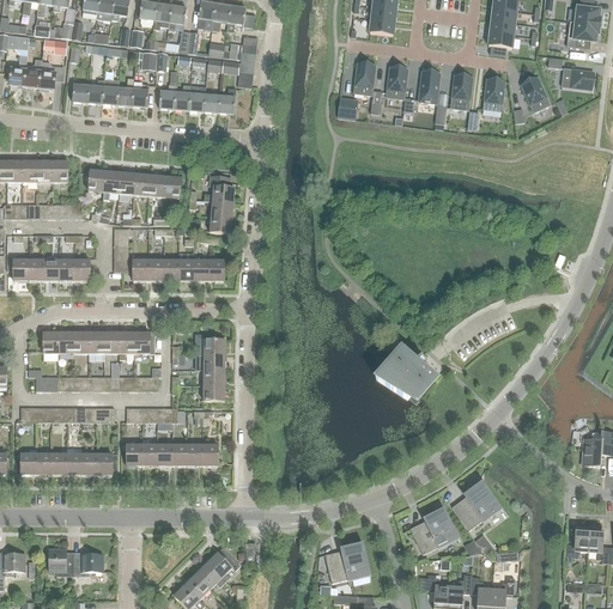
[(32,1),(40,2),(40,0),(25,0),(23,13),(31,14),(32,1)]
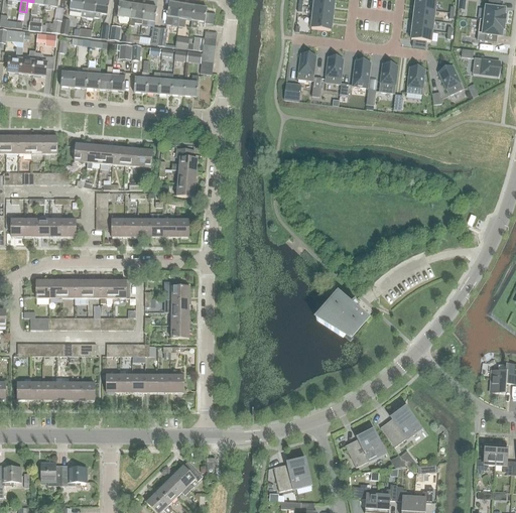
[(45,4),(46,0),(33,0),(33,2),(31,13),(37,13),(39,3),(45,4)]
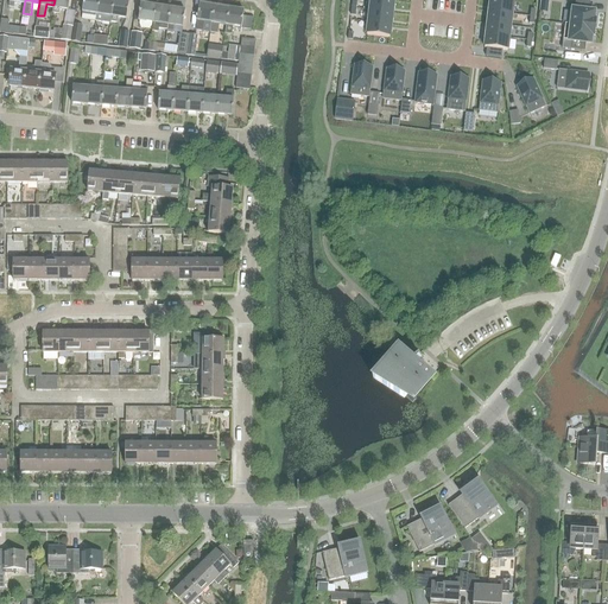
[(55,0),(54,5),(52,11),(59,12),(59,6),(68,7),(69,0),(55,0)]
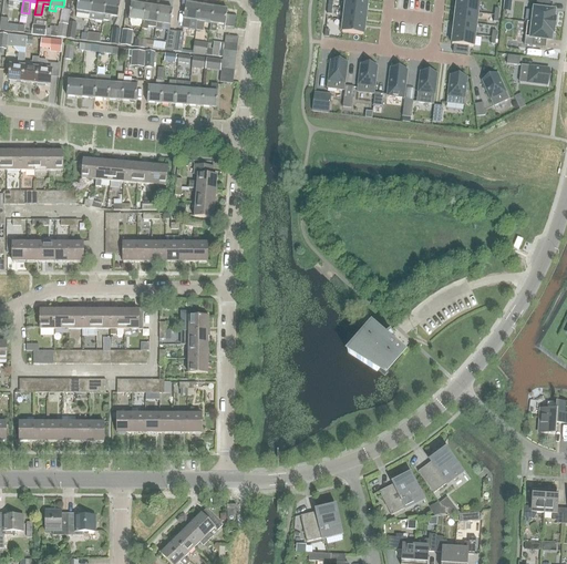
[(78,0),(76,9),(92,11),(93,0),(78,0)]
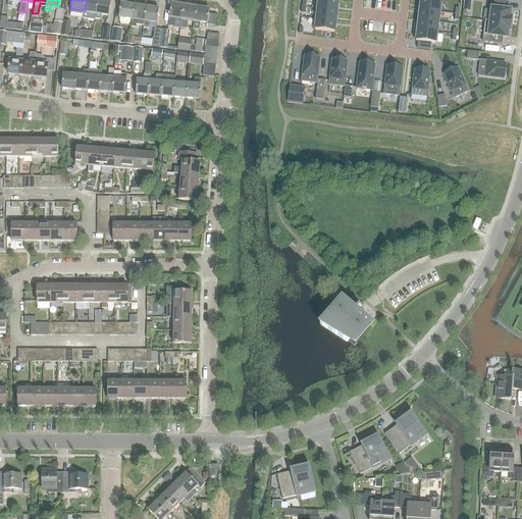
[(86,0),(85,10),(96,11),(98,0),(86,0)]
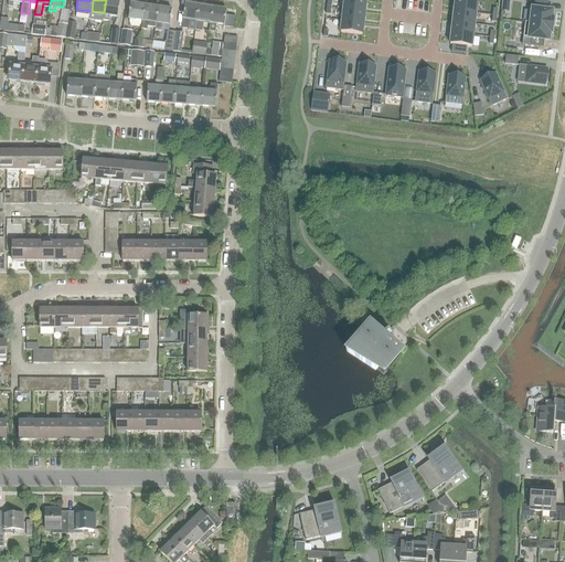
[(104,12),(103,18),(108,18),(109,13),(117,14),(119,0),(106,0),(104,12)]
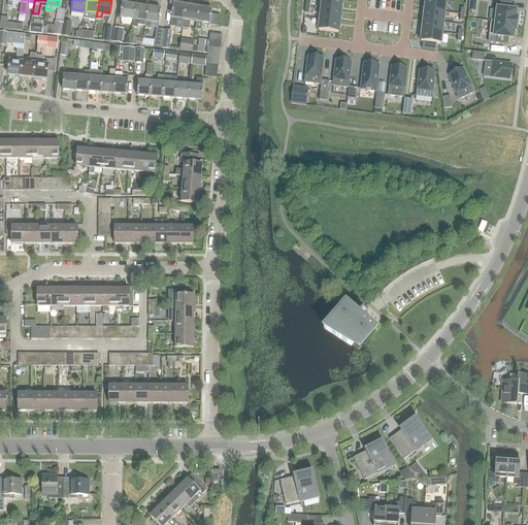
[(322,0),(321,6),(341,8),(342,0),(322,0)]
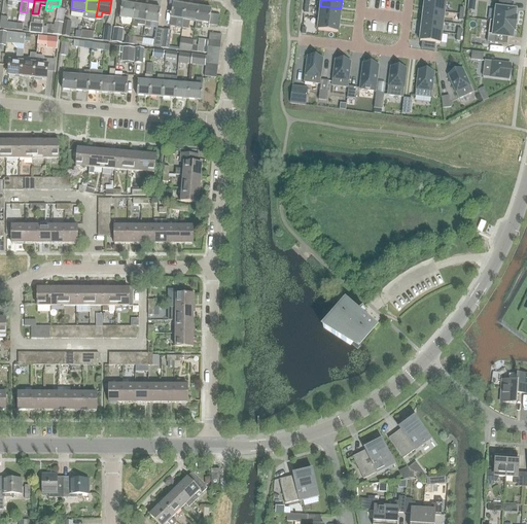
[(424,0),(424,7),(444,10),(445,0),(424,0)]
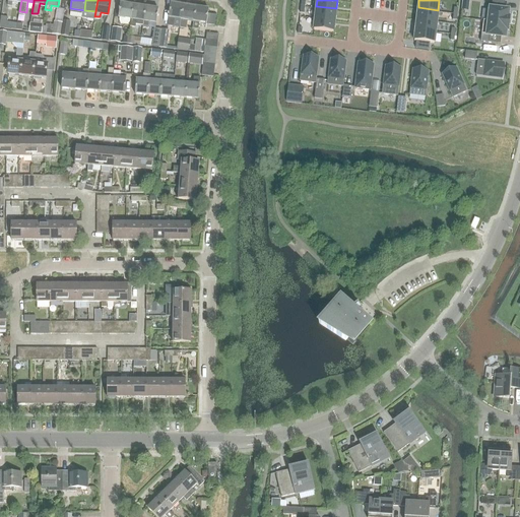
[(485,18),(483,17),(483,18),(508,21),(509,14),(508,14),(508,8),(504,7),(505,0),(493,0),(492,6),(488,5),(485,18)]
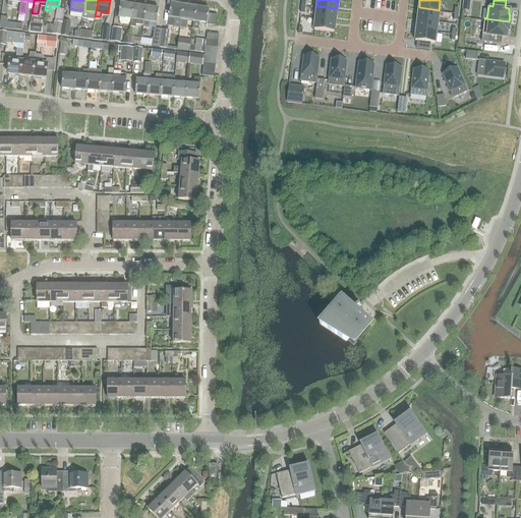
[(130,17),(131,17),(133,3),(121,1),(119,15),(120,15),(120,18),(121,21),(128,22),(130,20),(130,17)]
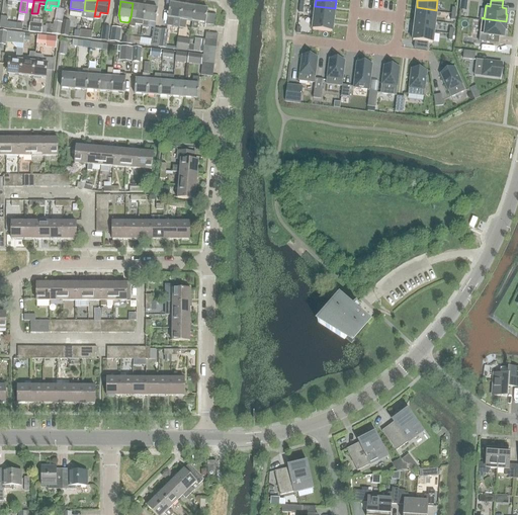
[(168,15),(167,23),(173,24),(174,16),(180,17),(182,3),(170,1),(168,15)]
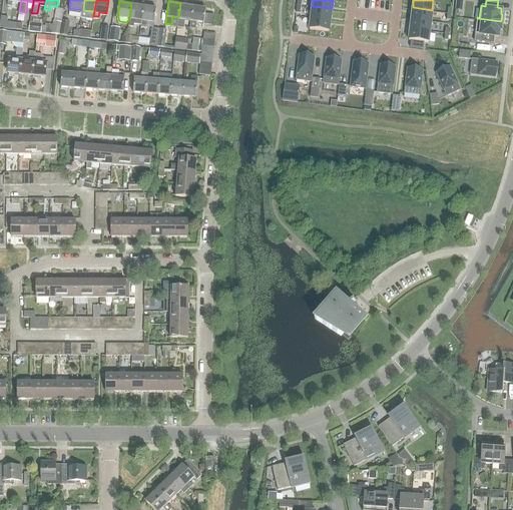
[(142,19),(143,4),(131,3),(129,17),(128,24),(133,25),(133,22),(141,23),(142,19)]
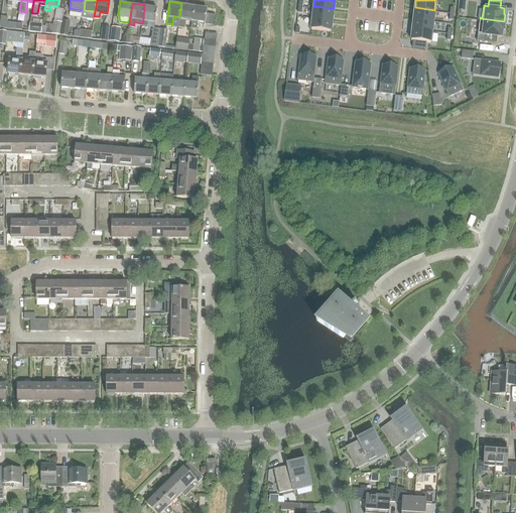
[(185,18),(191,19),(192,19),(195,5),(181,3),(179,17),(177,25),(184,26),(185,18)]
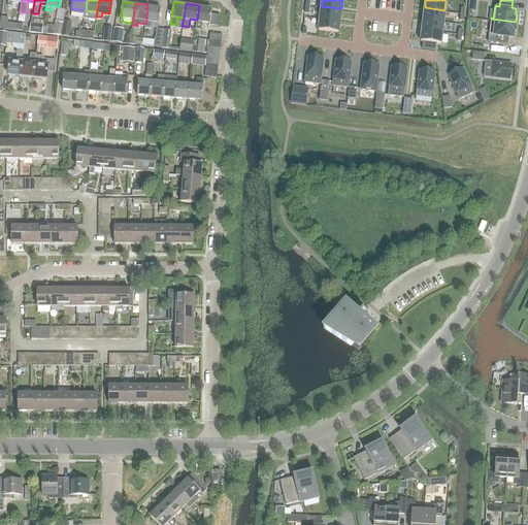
[(147,4),(146,20),(145,24),(145,26),(151,27),(152,20),(159,21),(161,6),(147,4)]
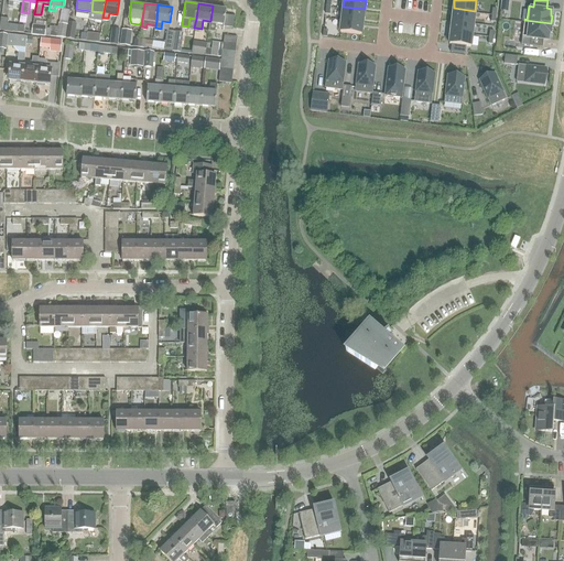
[(210,21),(209,21),(208,29),(215,30),(216,22),(224,23),(224,24),(232,25),(235,14),(226,13),(226,8),(213,6),(210,21)]
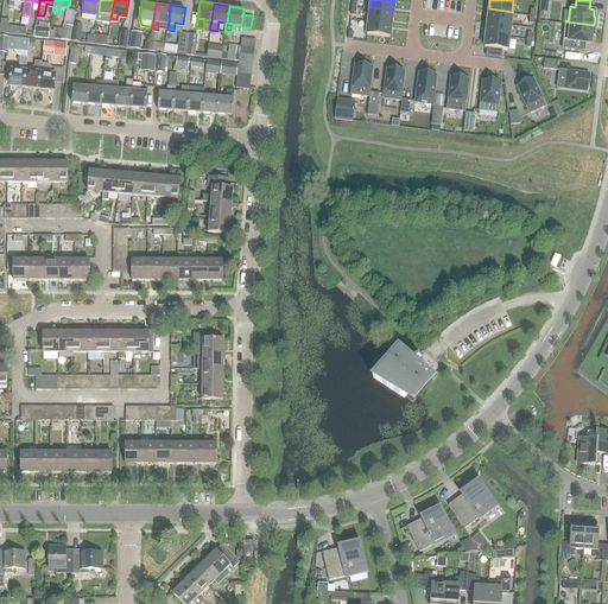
[(368,19),(391,21),(393,10),(369,7),(368,19)]
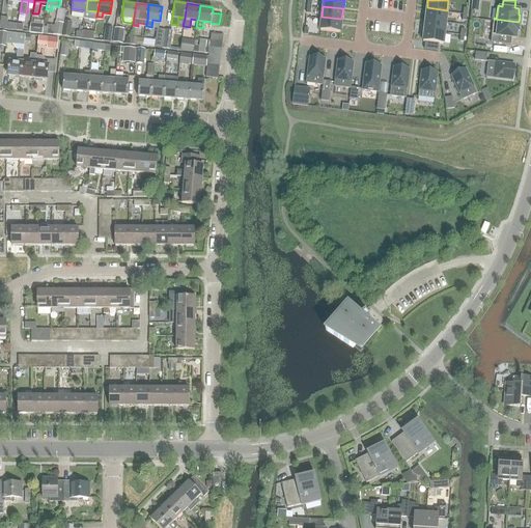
[(425,18),(446,21),(447,10),(427,7),(425,18)]
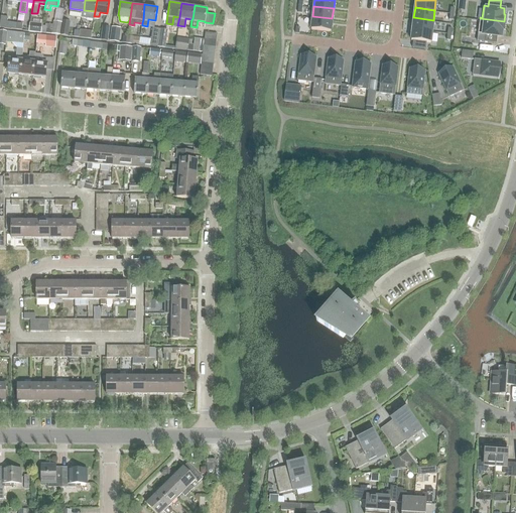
[(0,18),(0,25),(16,28),(16,27),(17,21),(7,20),(8,15),(1,14),(0,18)]
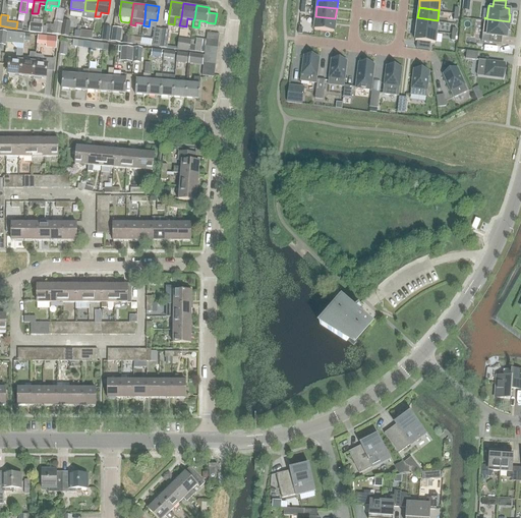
[(315,16),(314,27),(334,30),(335,18),(315,16)]
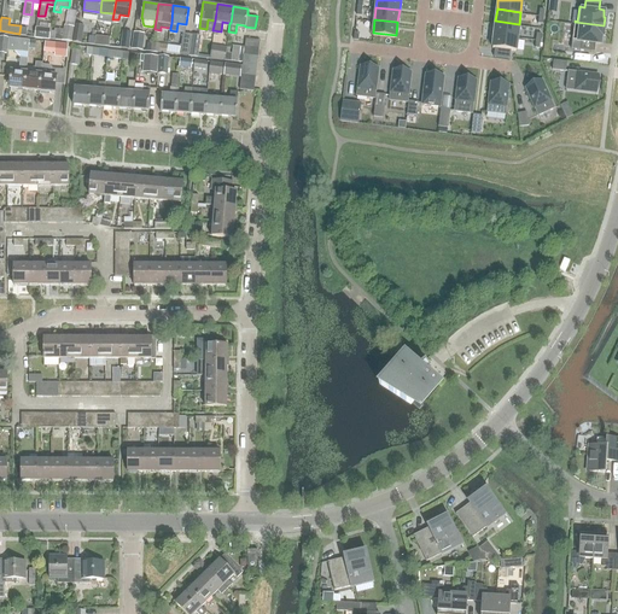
[(494,33),(517,35),(519,24),(495,21),(494,33)]
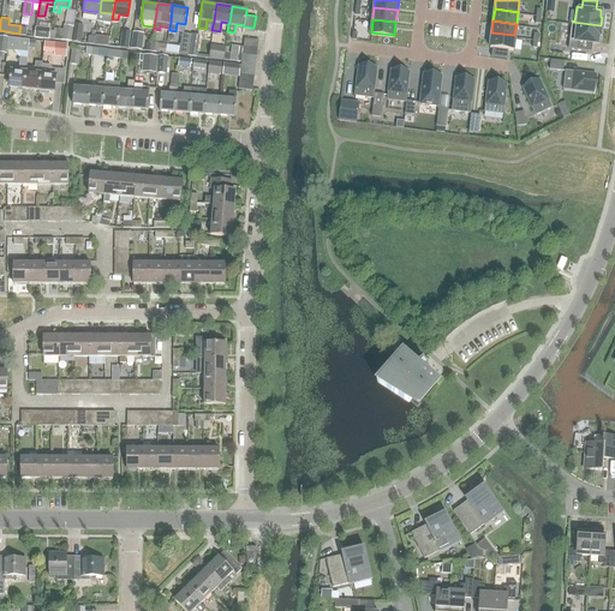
[(75,22),(72,39),(81,40),(84,23),(75,22)]
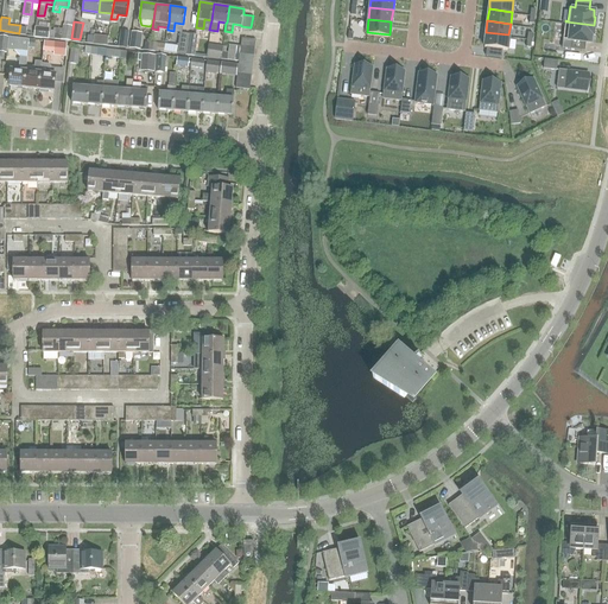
[(571,38),(570,46),(584,49),(586,39),(590,40),(591,32),(594,32),(594,25),(565,21),(563,37),(571,38)]
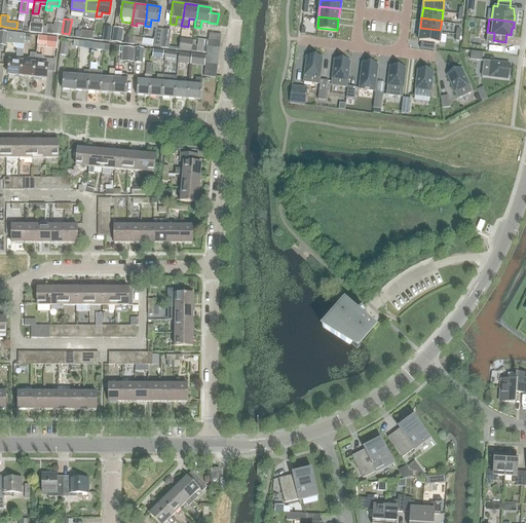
[(60,33),(62,21),(54,20),(53,23),(52,32),(60,33)]
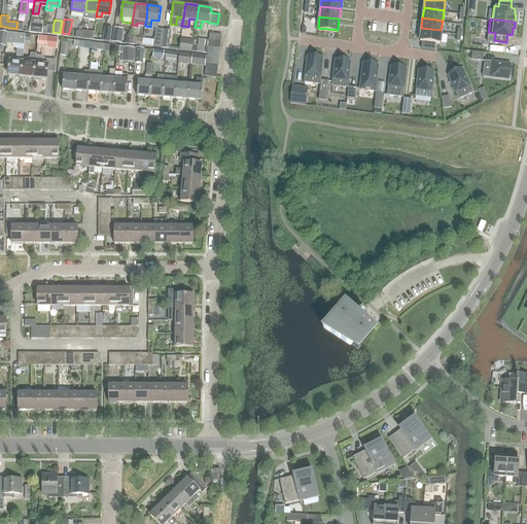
[(42,31),(43,24),(30,22),(30,30),(42,31)]
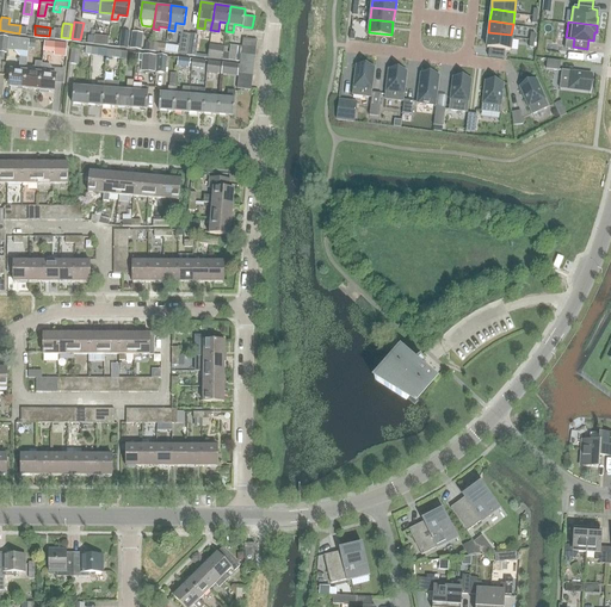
[(50,29),(49,36),(55,36),(61,37),(62,26),(54,25),(54,29),(50,29)]
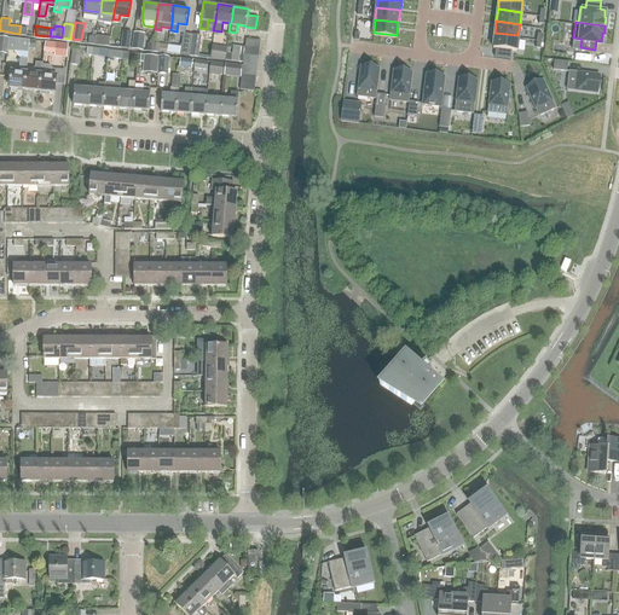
[(128,46),(131,29),(122,28),(120,45),(128,46)]
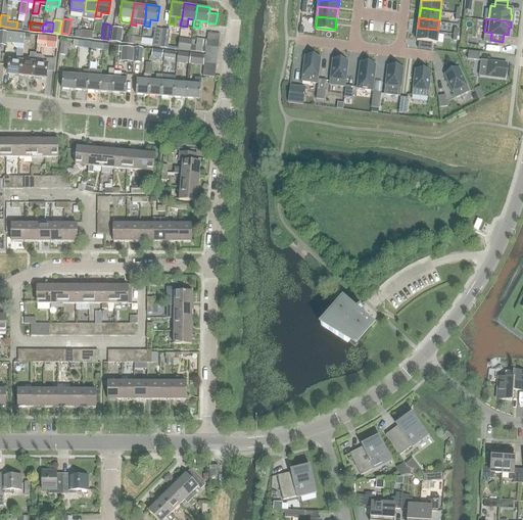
[(119,40),(121,27),(113,26),(111,40),(119,40)]
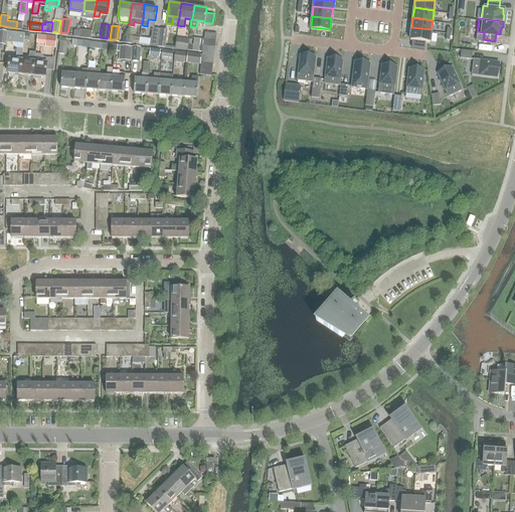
[(159,35),(159,38),(158,44),(162,45),(165,45),(167,27),(160,26),(159,35)]
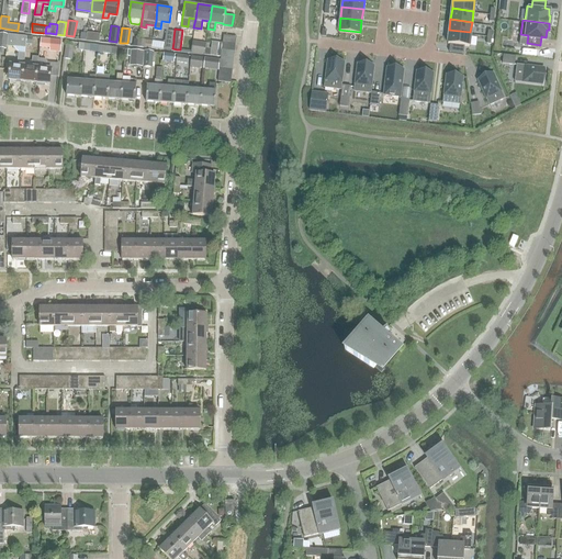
[(467,44),(469,44),(470,32),(449,30),(448,42),(450,42),(449,49),(463,51),(464,43),(467,44)]
